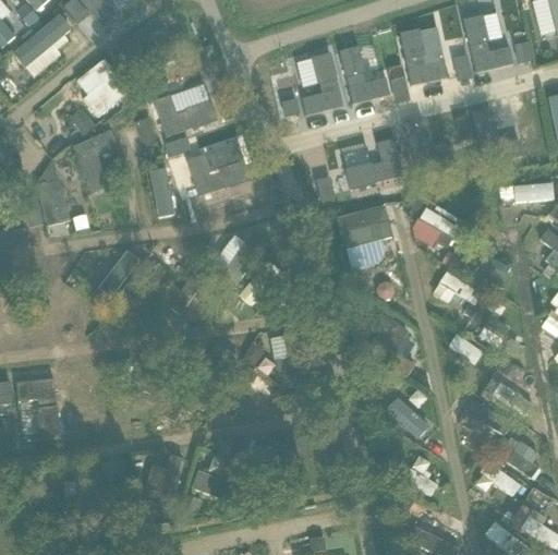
[(31,0),(39,10),(50,0),(31,0)]
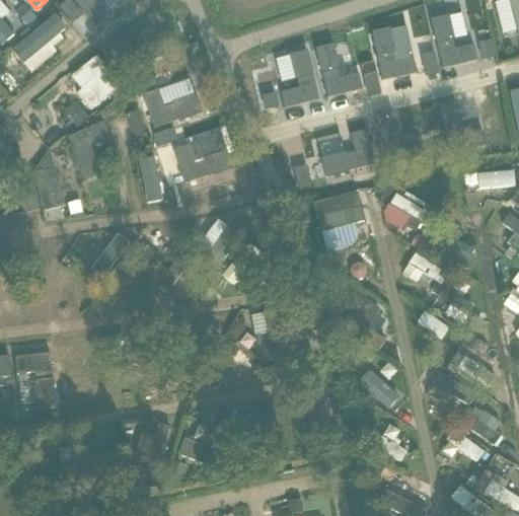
[(82,16),(100,0),(70,0),(69,1),(82,16)]
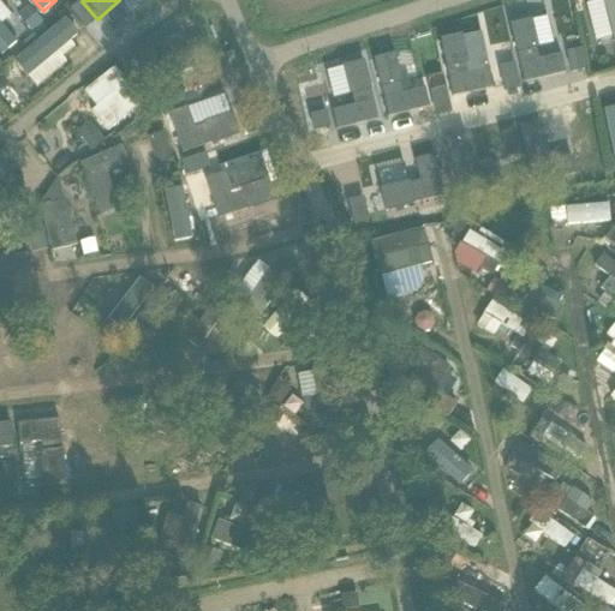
[(586,0),(595,37),(613,34),(614,42),(614,0),(586,0)]
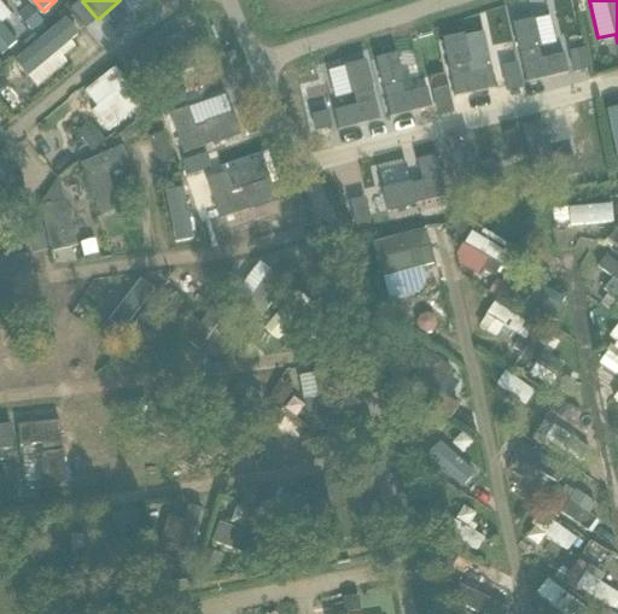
[(28,5),(18,13),(31,29),(42,21),(28,5)]
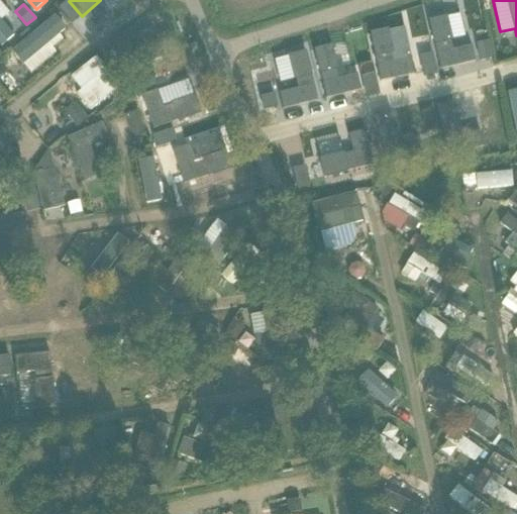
[(55,15),(13,53),(30,72),(56,50),(53,47),(63,38),(59,34),(66,27),(55,15)]
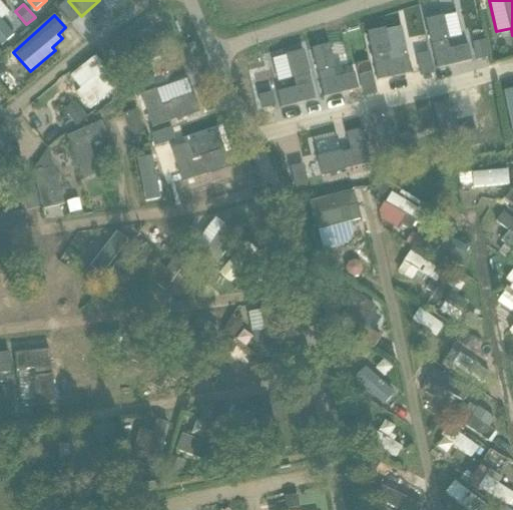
[(446,18),(431,20),(441,66),(475,59),(472,44),(452,49),(446,18)]
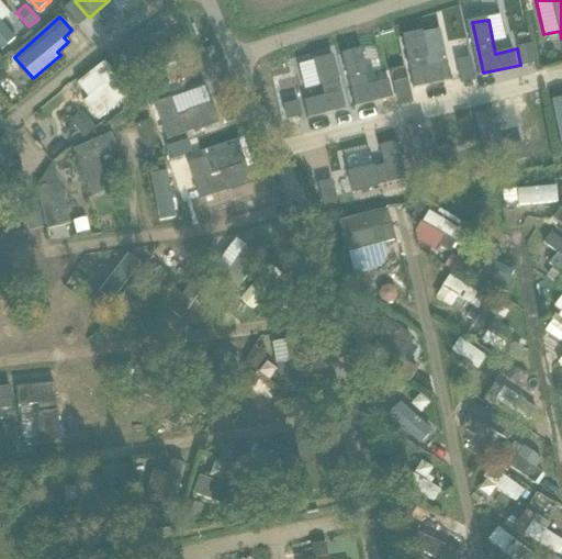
[(422,30),(402,34),(413,87),(450,79),(447,62),(427,66),(425,56),(427,56),(422,30)]
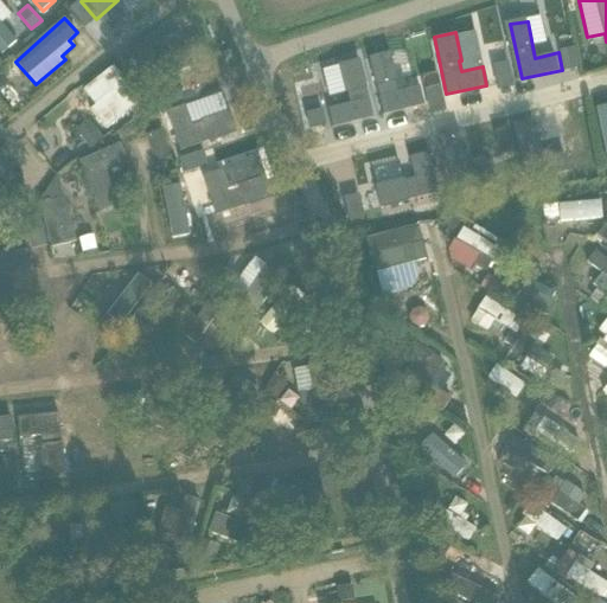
[(187,63),(173,33),(131,55),(146,85),(187,63)]
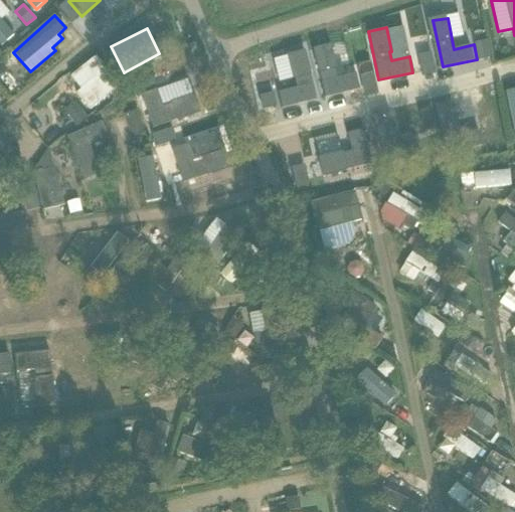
[(487,39),(474,42),(478,59),(491,56),(487,39)]
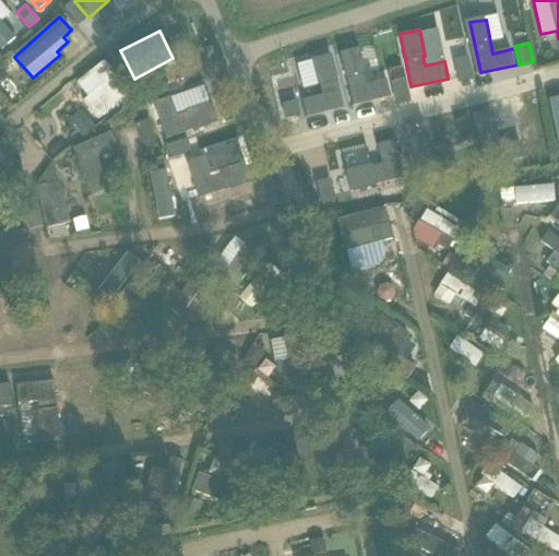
[(467,57),(453,59),(458,82),(472,79),(467,57)]
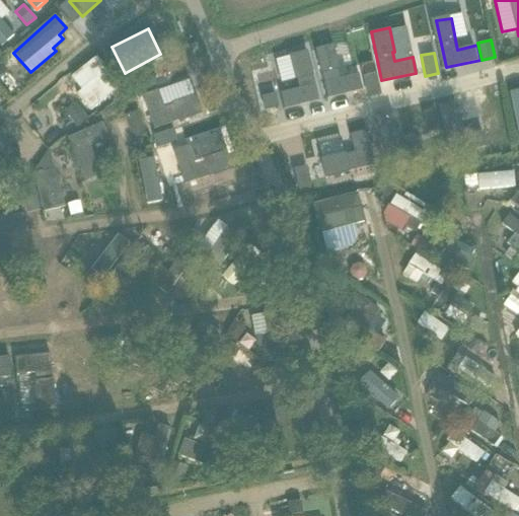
[(121,83),(95,54),(83,64),(93,77),(74,92),(89,111),(121,83)]
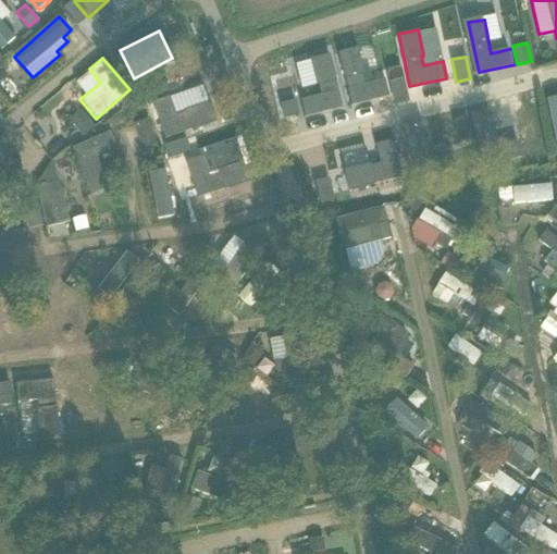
[(0,84),(12,74),(0,60),(0,84)]
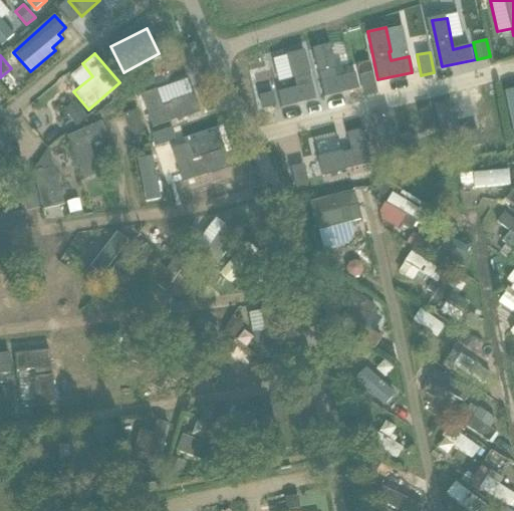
[(371,71),(358,75),(363,96),(376,92),(371,71)]
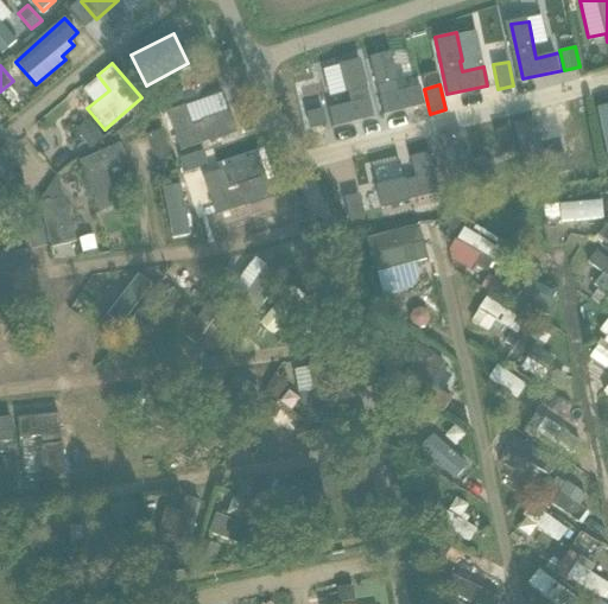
[(209,105),(223,142),(252,132),(239,94),(209,105)]
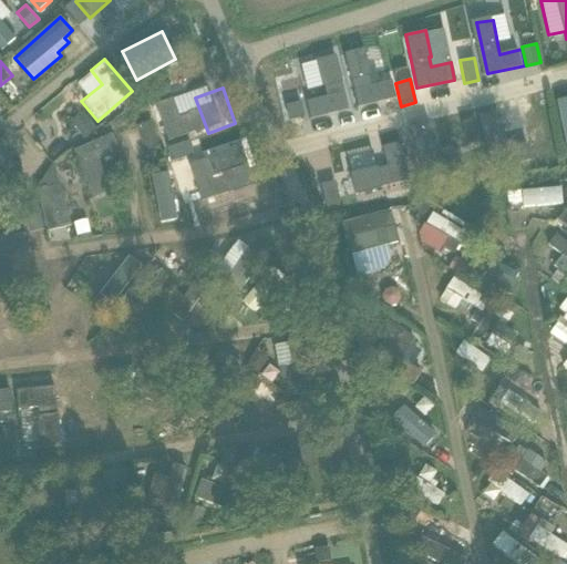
[(300,101),(285,105),(289,120),(303,116),(300,101)]
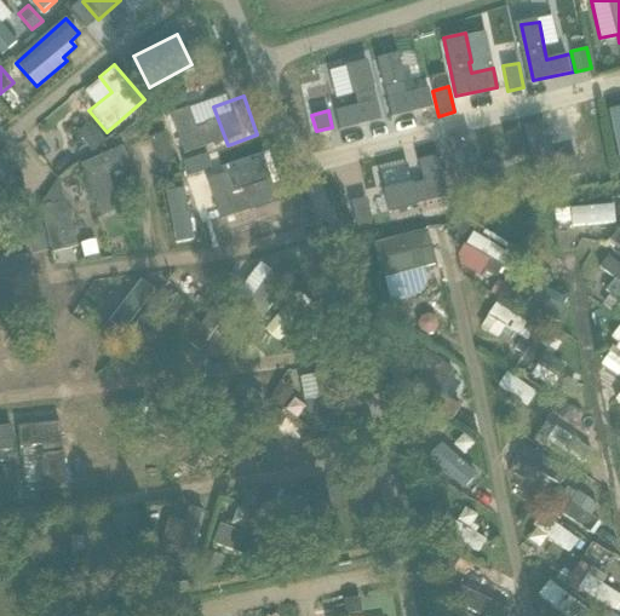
[(90,121),(78,132),(92,150),(105,140),(90,121)]
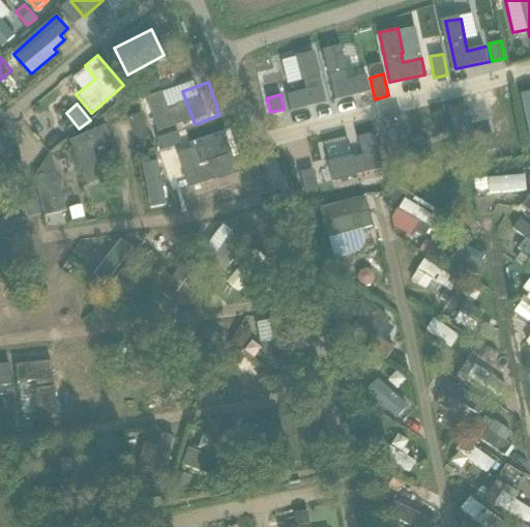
[(444,110),(431,113),(437,135),(449,132),(444,110)]
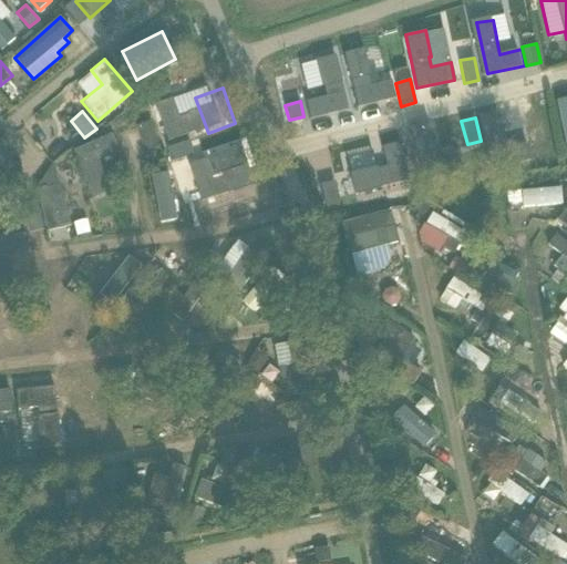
[(548,118),(519,122),(524,151),(553,146),(548,118)]
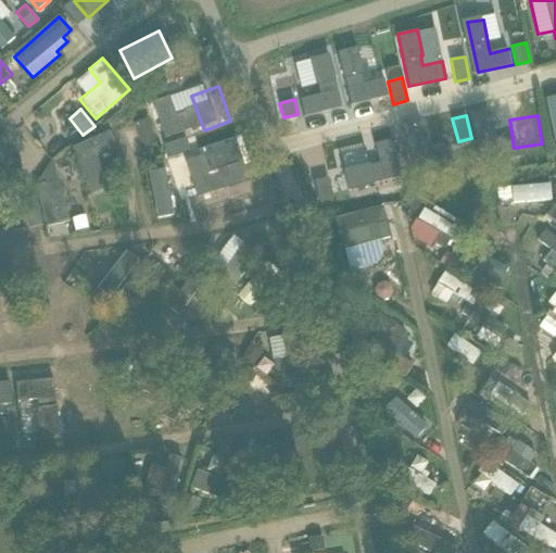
[(147,117),(134,122),(138,134),(151,129),(147,117)]
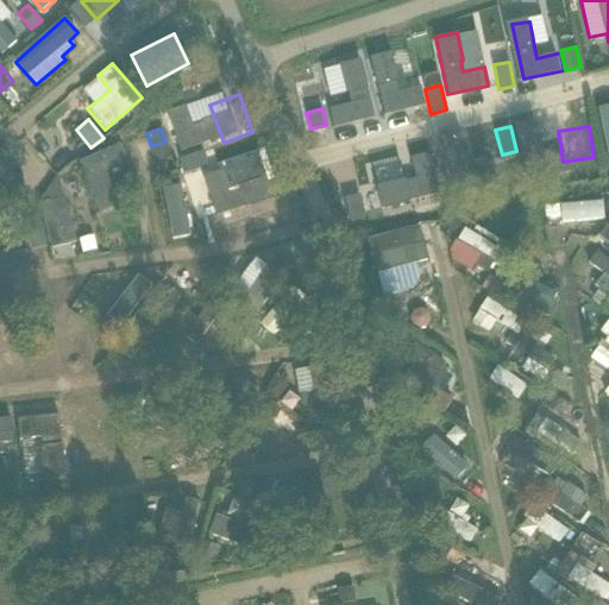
[(126,163),(118,143),(77,161),(99,210),(118,203),(105,171),(126,163)]
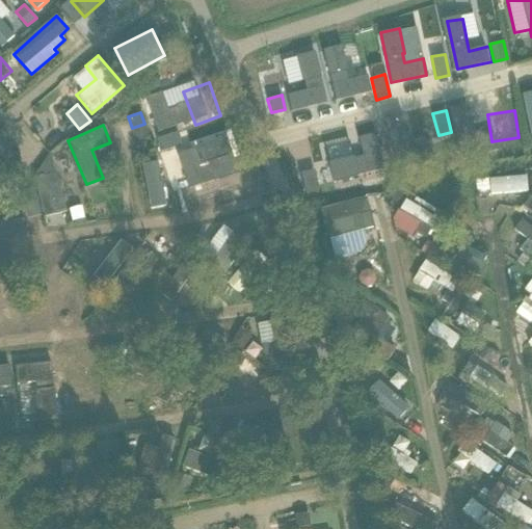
[(361,164),(379,159),(372,130),(353,135),(361,164)]
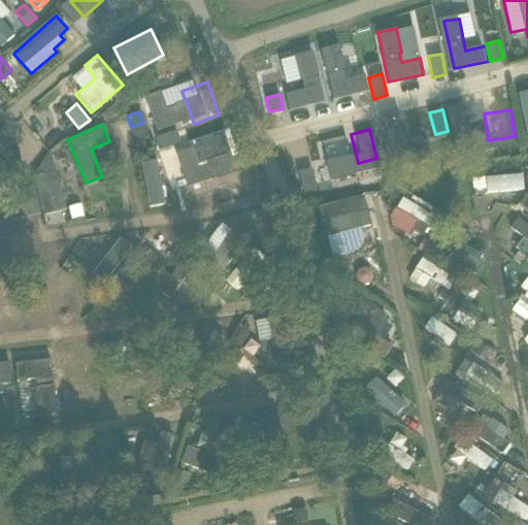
[(176,130),(155,137),(159,150),(180,142),(176,130)]
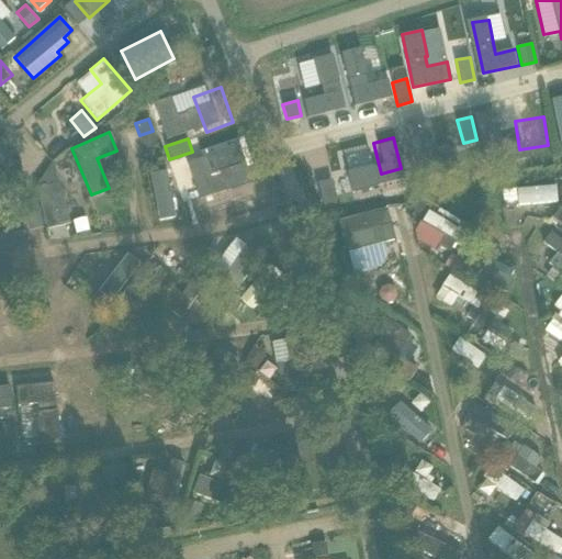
[(201,165),(203,208),(221,207),(218,164),(201,165)]
